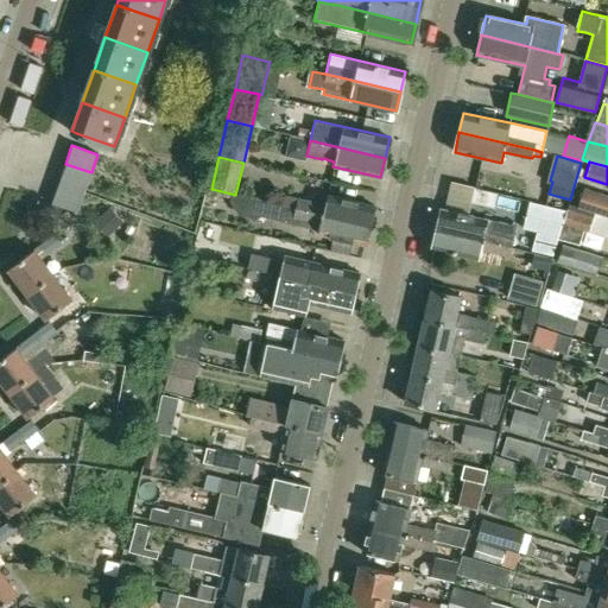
[(86,187),(92,172),(65,164),(61,177),(86,187)]
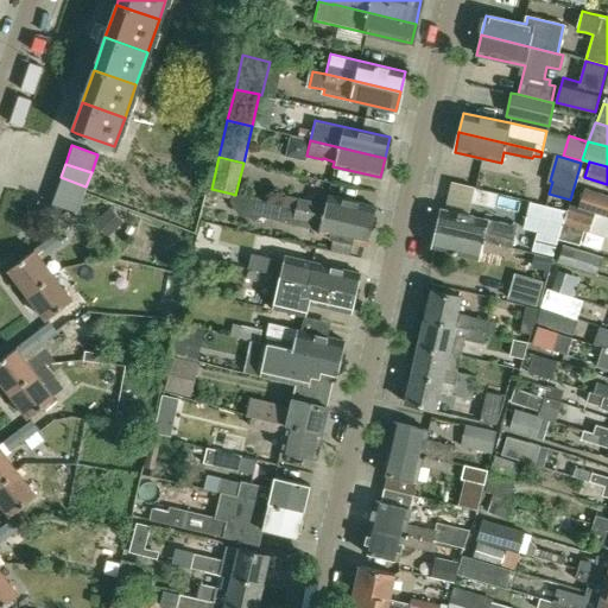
[(81,201),(86,187),(61,177),(56,191),(81,201)]
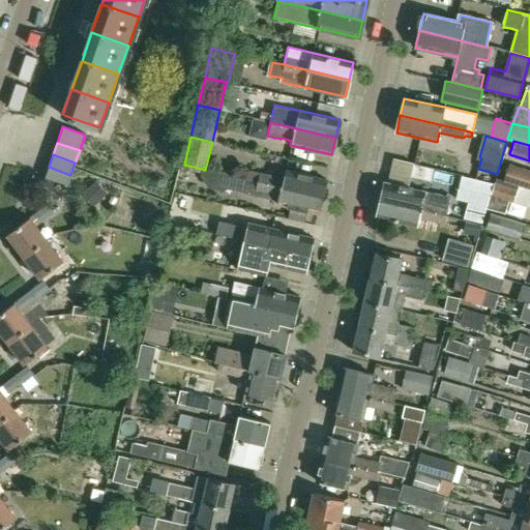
[(67,185),(70,175),(49,167),(45,177),(67,185)]
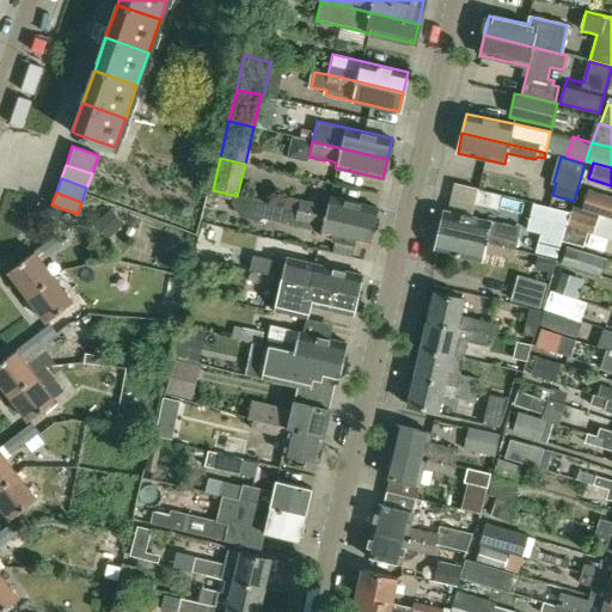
[(611,199),(592,194),(586,210),(598,214),(611,218),(611,199)]
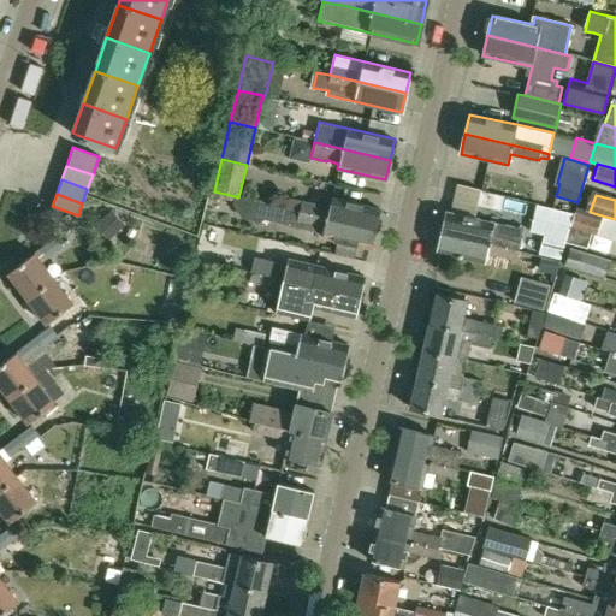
[(321,237),(337,241),(357,246),(368,248),(373,229),(298,212),(286,208),(272,205),(258,202),(238,197),(235,196),(234,203),(241,217),(258,220),(262,218),(284,224),(284,225),(321,234),(321,237)]
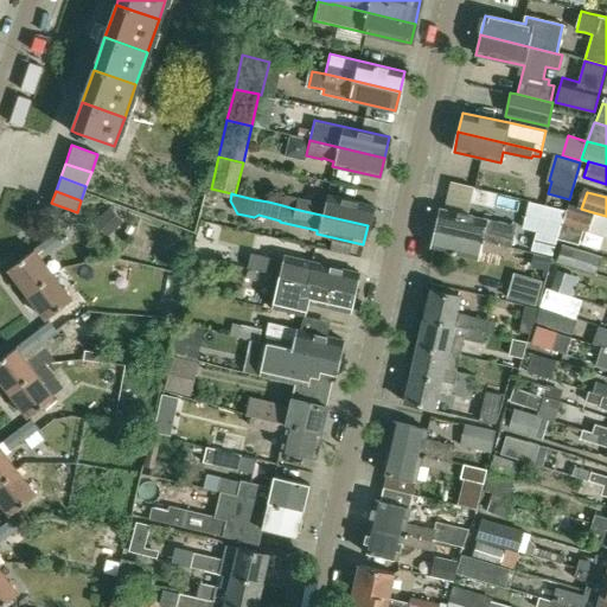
[(285,195),(282,205),(294,209),(368,225),(372,204),(327,193),(325,204),(285,195)]
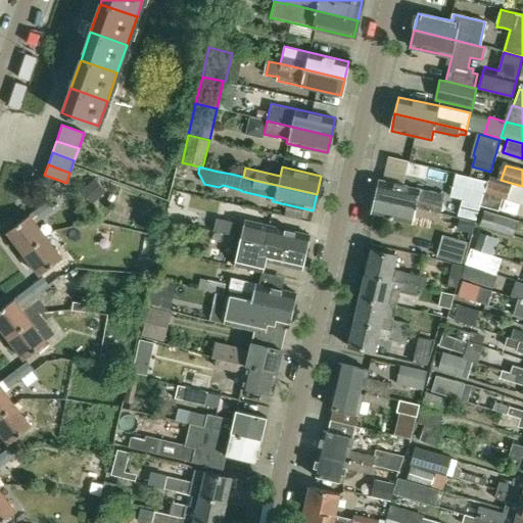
[(483,192),(487,182),(456,174),(449,197),(462,199),(458,216),(476,220),(479,205),(483,192)]
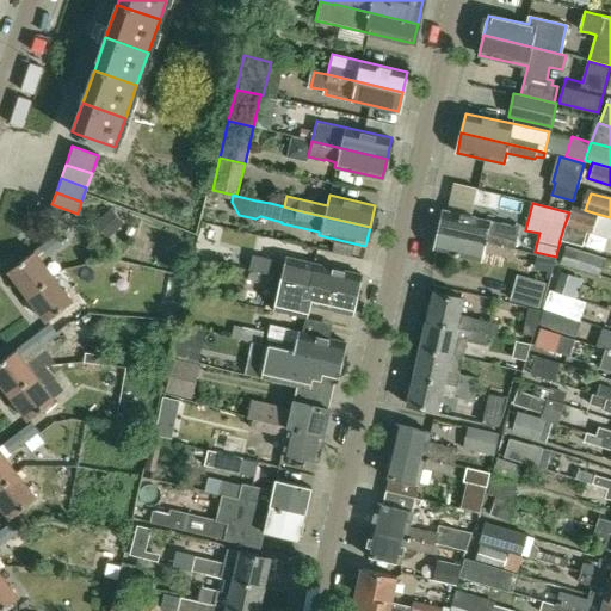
[(597,214),(585,210),(571,205),(569,213),(565,224),(587,232),(592,233),(597,214)]
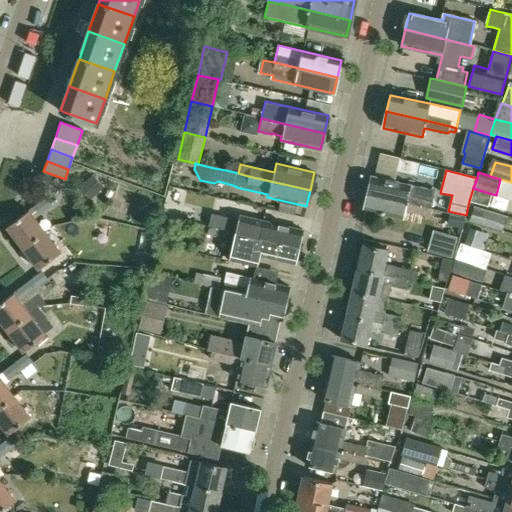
[(83,184),(93,196),(103,187),(92,175),(83,184)]
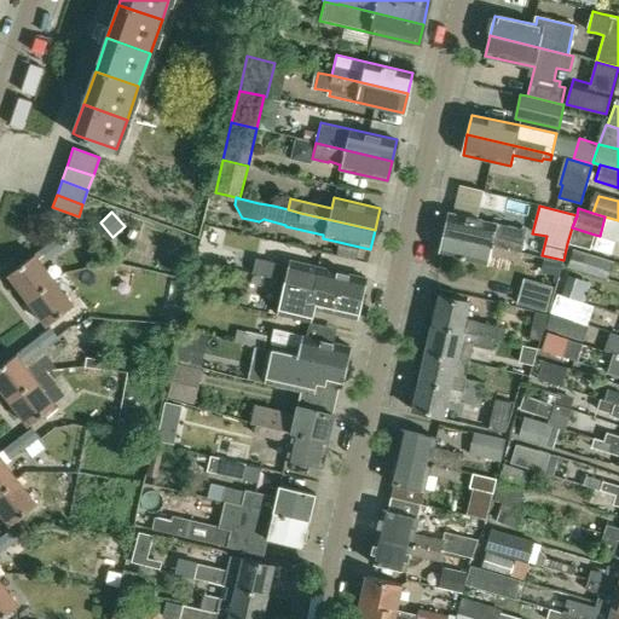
[(525,232),(449,213),(445,233),(520,252),(525,232)]
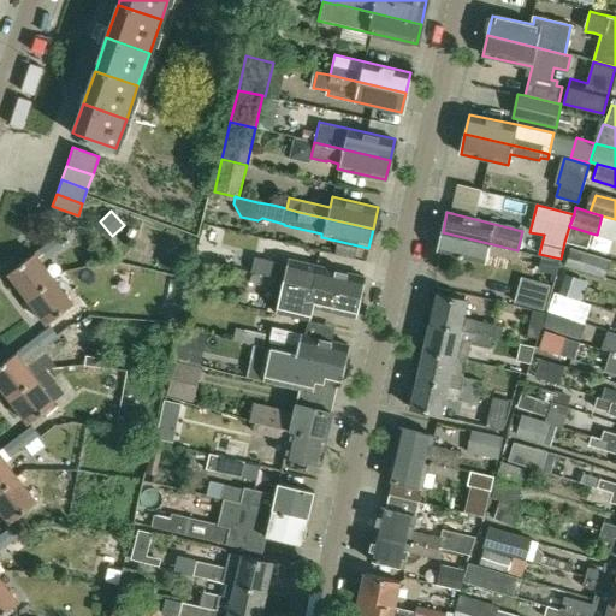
[(569,226),(564,242),(588,249),(592,234),(569,226)]
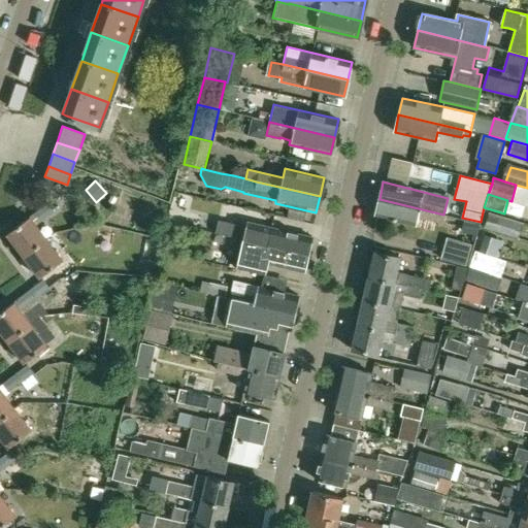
[(442,222),(443,215),(380,199),(375,216),(416,226),(418,216),(442,222)]
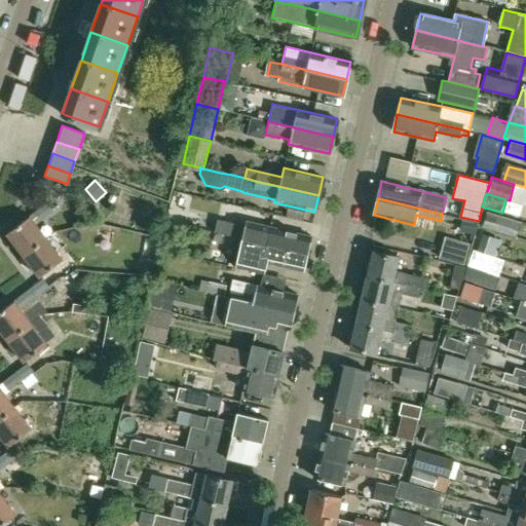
[(46,203),(34,213),(40,221),(52,211),(46,203)]
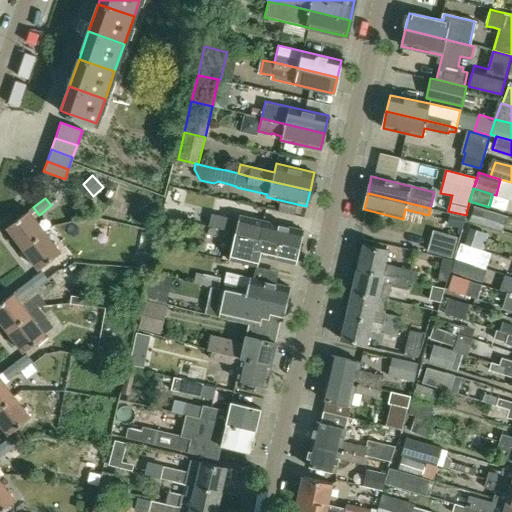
[(474,206),(469,221),(502,231),(507,216),(474,206)]
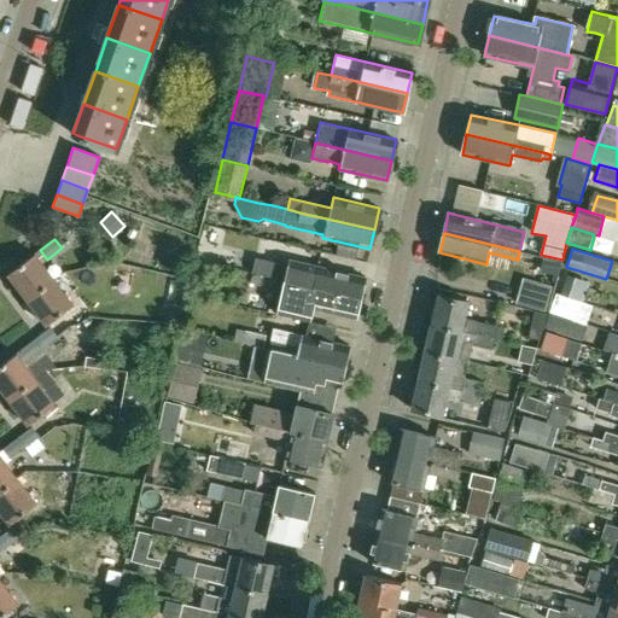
[(35,254),(9,274),(28,299),(54,279),(42,263),(35,254)]
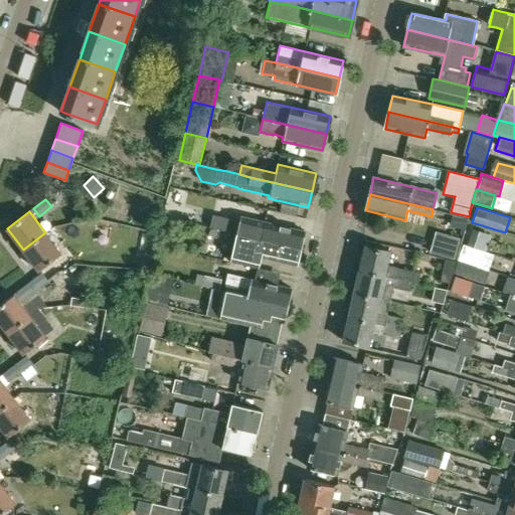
[(299,247),(303,230),(235,214),(234,219),(212,214),(209,227),(232,232),(299,247)]
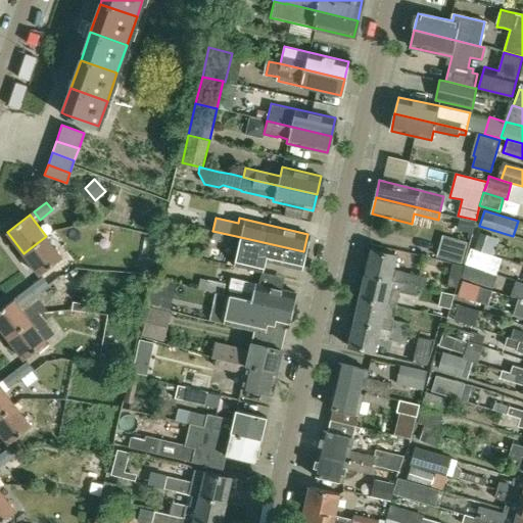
[(46,236),(24,253),(39,275),(62,257),(46,236)]
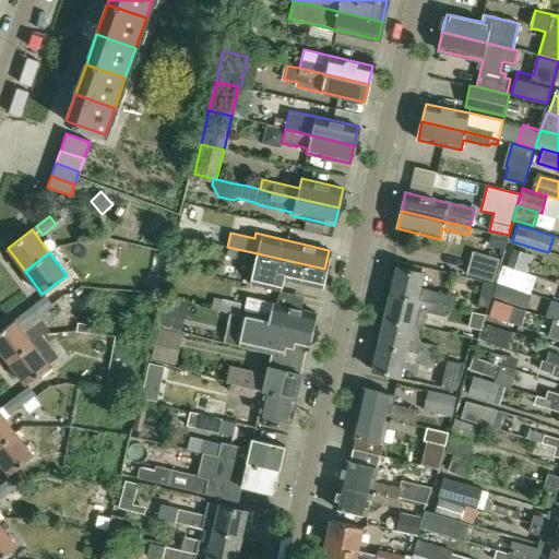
[(321,286),(324,269),(252,252),(245,284),(277,290),(281,277),(321,286)]
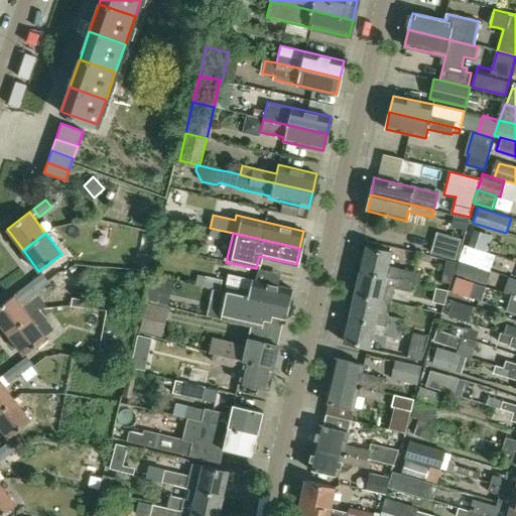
[(457,259),(462,241),(437,233),(431,252),(457,259)]
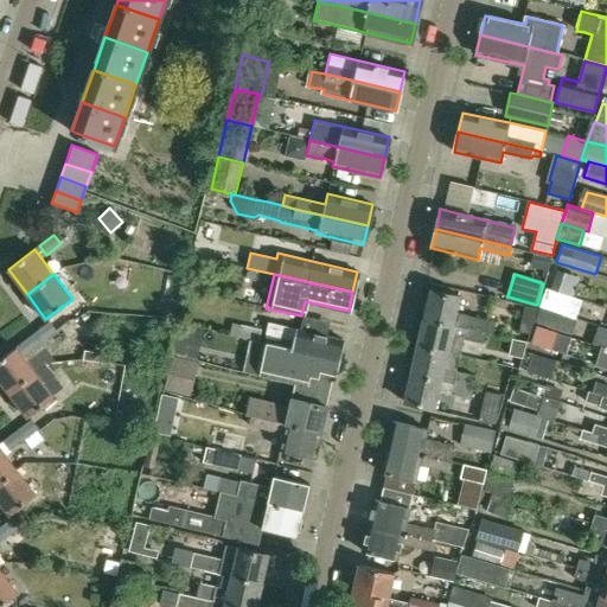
[(421,317),(485,331),(493,332),(496,321),(455,312),(459,295),(428,289),(421,317)]
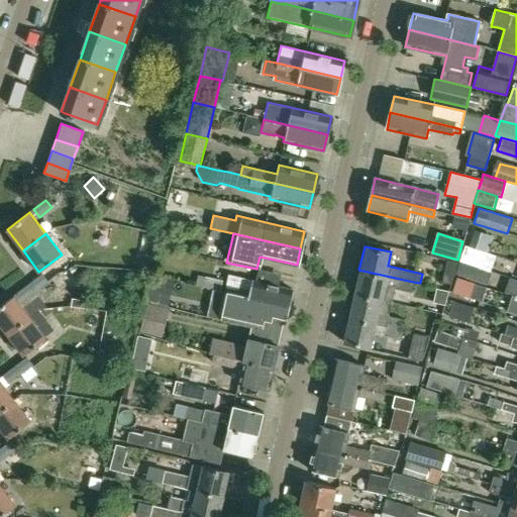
[(463,250),(460,261),(476,266),(479,254),(463,250)]
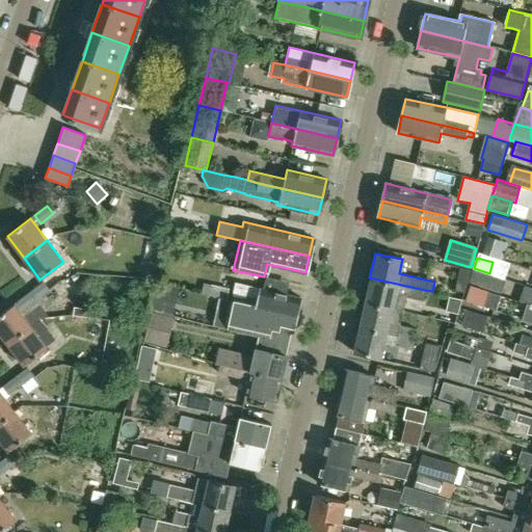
[(459,268),(455,290),(464,292),(471,270),(459,268)]
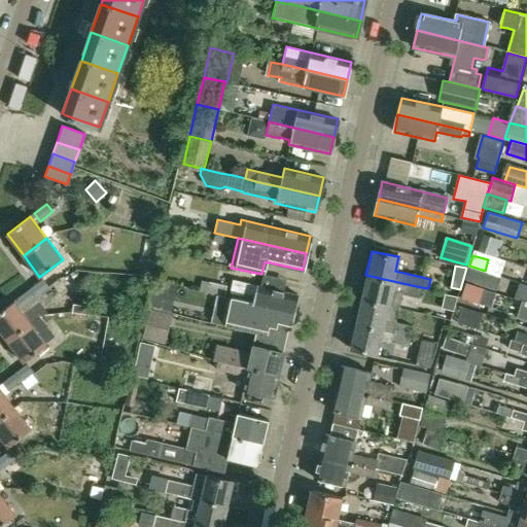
[(493,274),(485,271),(469,266),(464,279),(488,287),(496,290),(500,276),(493,274)]
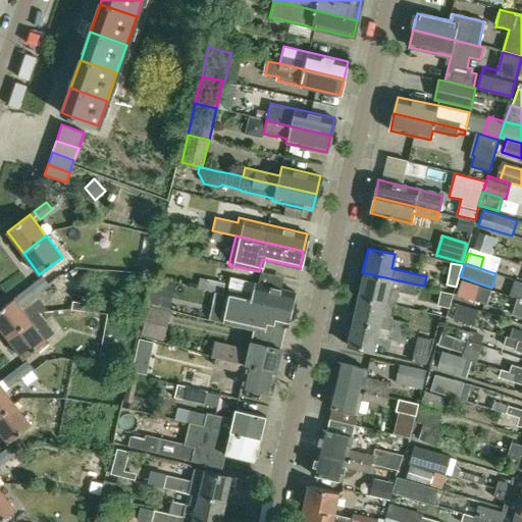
[(362,272),(357,297),(395,305),(398,292),(415,295),(417,284),(362,272)]
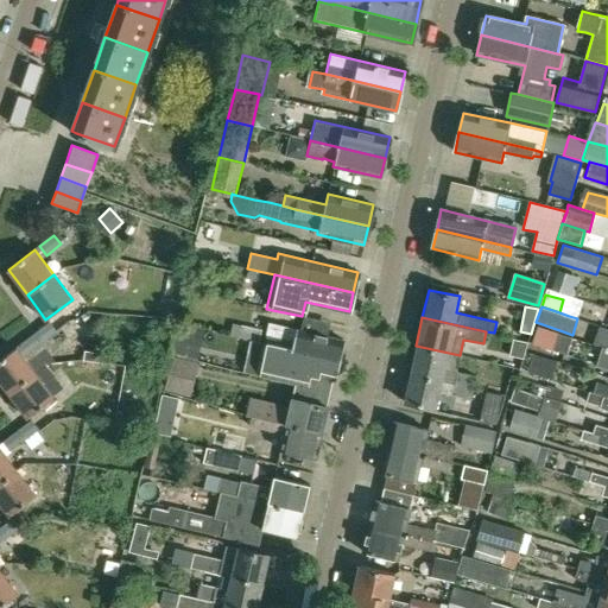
[(36,333),(43,343),(57,333),(50,322),(36,333)]
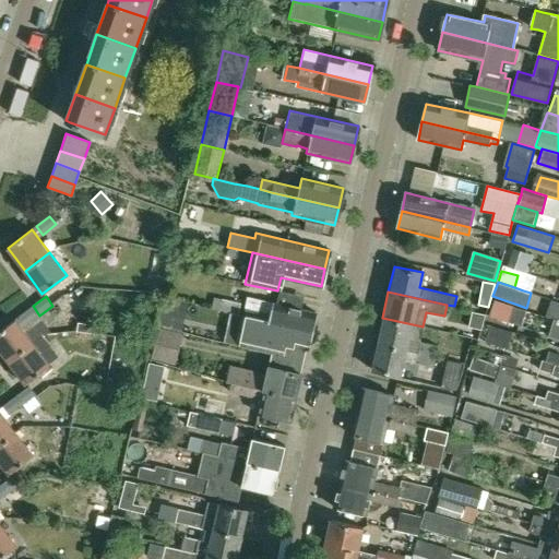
[(241,316),(310,331),(314,311),(246,296),(241,316)]
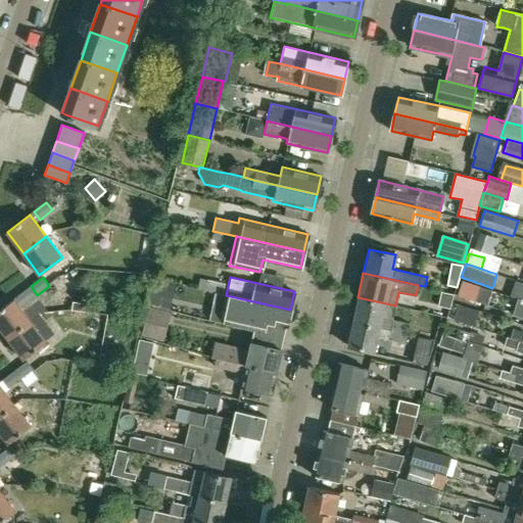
[(151,278),(145,302),(159,306),(162,295),(170,297),(173,283),(151,278)]
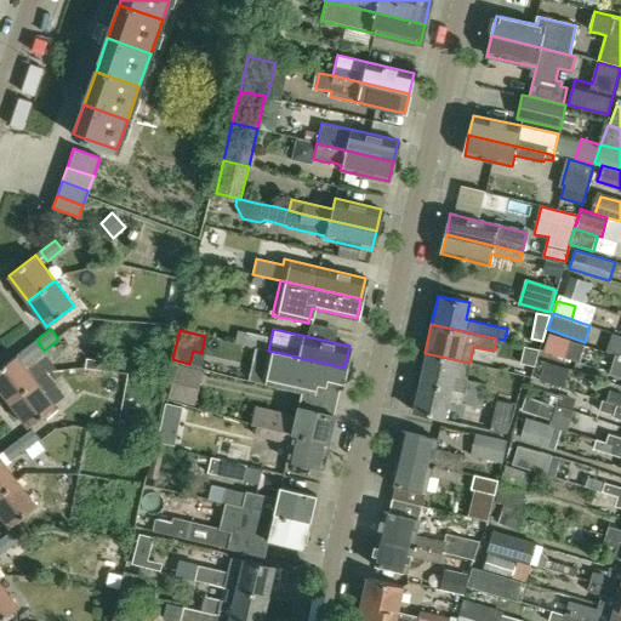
[(235,342),(265,348),(268,337),(238,330),(235,342)]
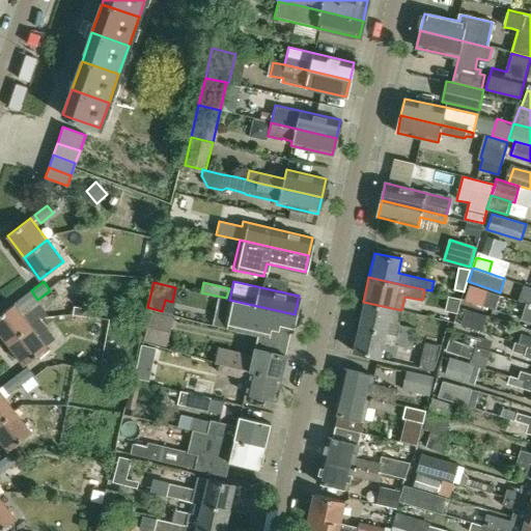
[(472,286),(467,300),(494,310),(499,296),(472,286)]
